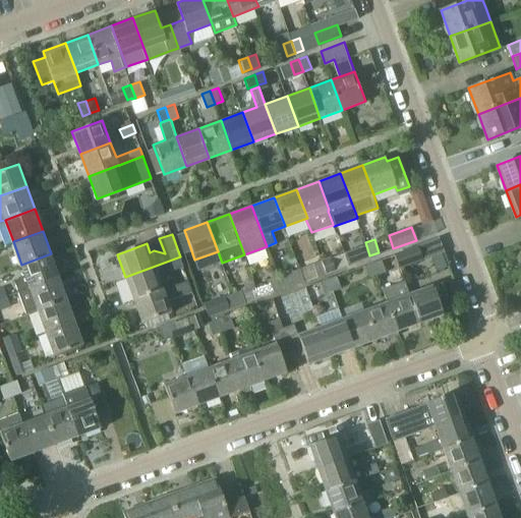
[(344,250),(348,263),(369,255),(365,242),(344,250)]
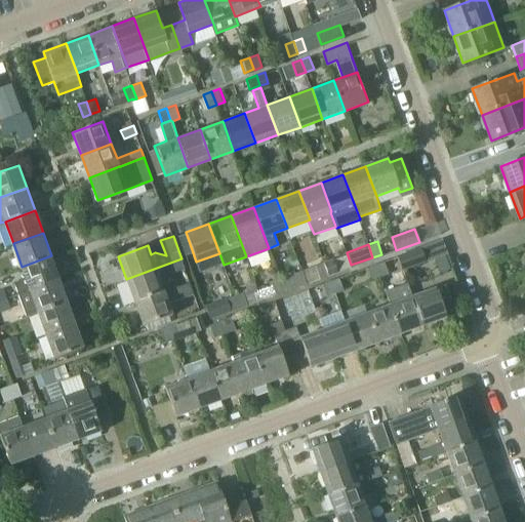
[(403,268),(426,258),(420,246),(398,254),(403,268)]
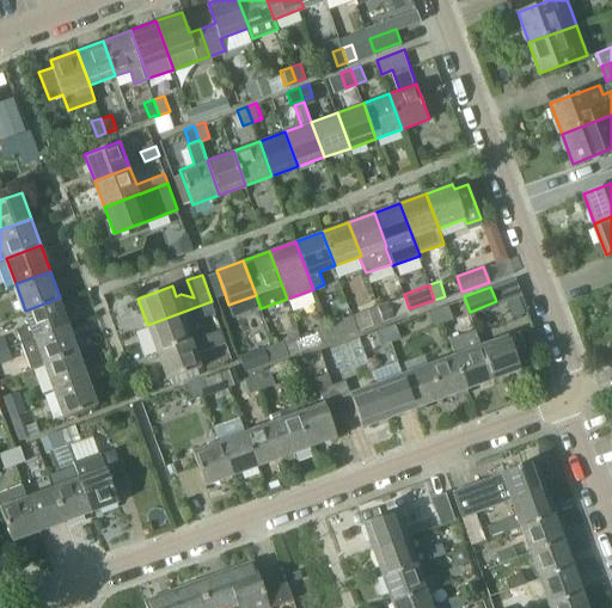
[(25,311),(30,324),(17,329),(22,341),(35,337),(34,336),(69,324),(60,298),(25,311)]
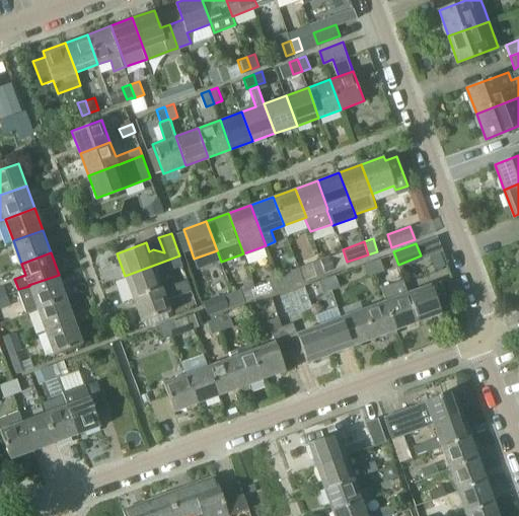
[(179,255),(125,276),(133,298),(162,287),(160,280),(163,279),(170,269),(182,265),(179,255)]
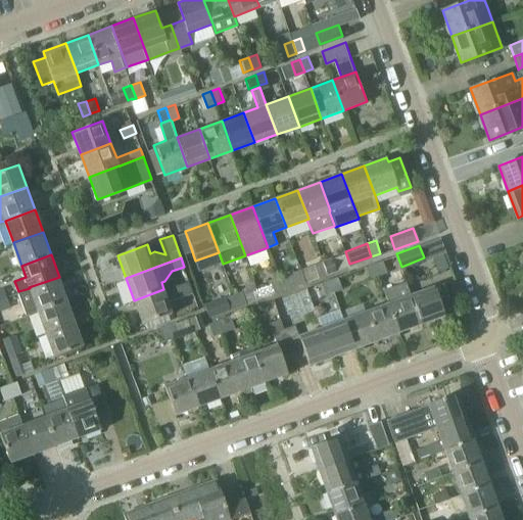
[(332,257),(322,262),(326,273),(327,275),(337,271),(336,269),(332,257)]
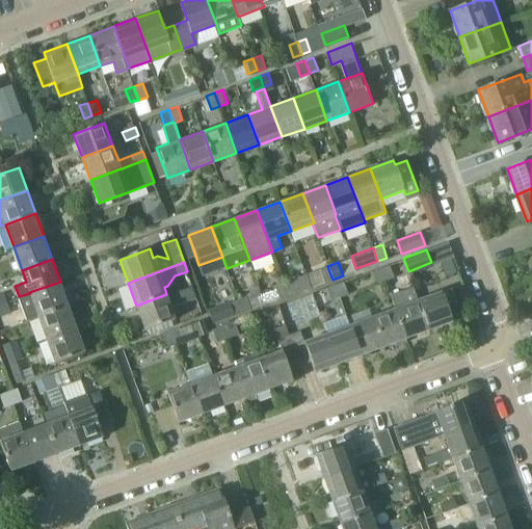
[(380,267),(386,280),(394,276),(389,263),(380,267)]
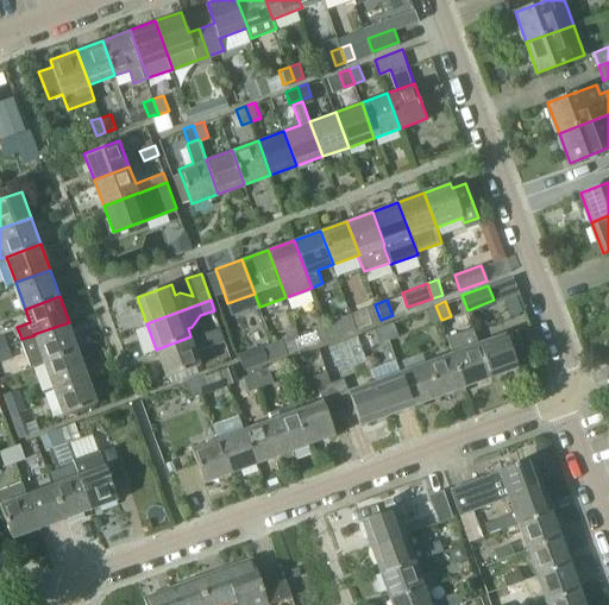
[(375,304),(351,313),(356,326),(380,317),(375,304)]
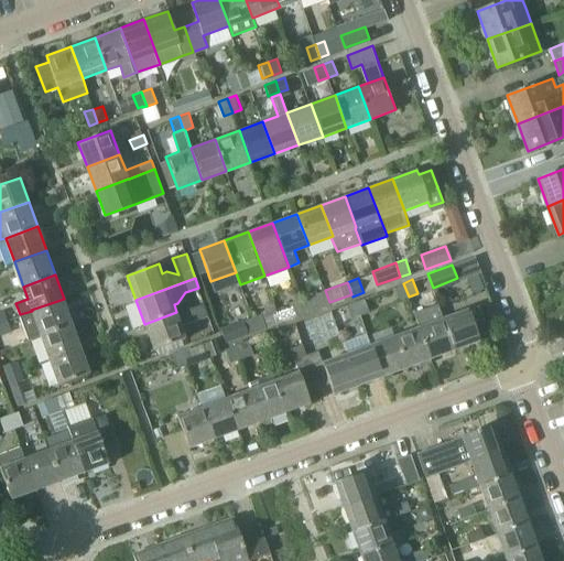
[(399,301),(409,297),(403,283),(393,287),(399,301)]
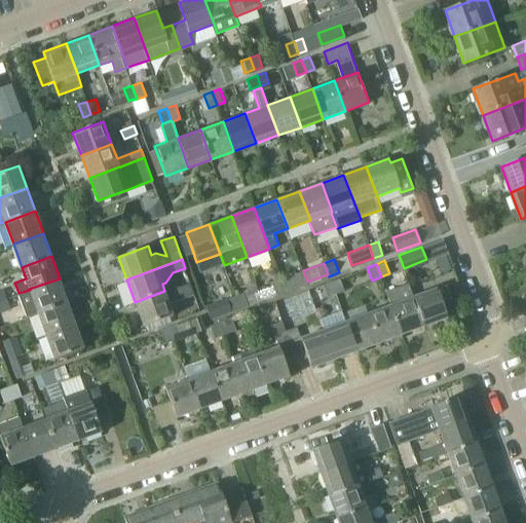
[(302,269),(280,277),(285,290),(307,282),(303,270),(302,269)]
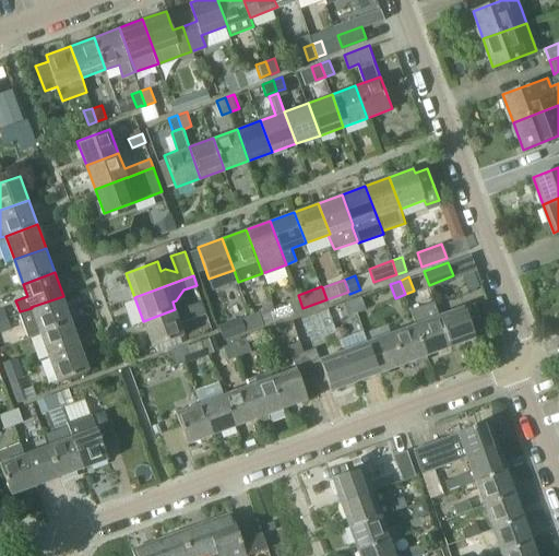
[(352,297),(357,311),(367,308),(361,294),(352,297)]
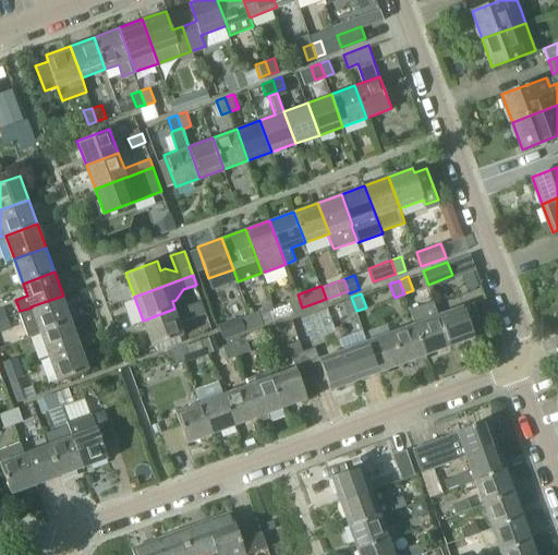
[(298,294),(288,298),(292,311),(301,308),(302,308),(298,294)]
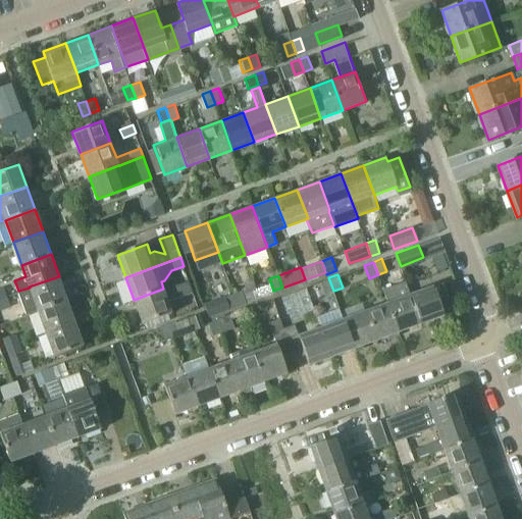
[(38,309),(67,298),(59,276),(29,287),(30,288),(18,291),(27,313),(38,310),(38,309)]
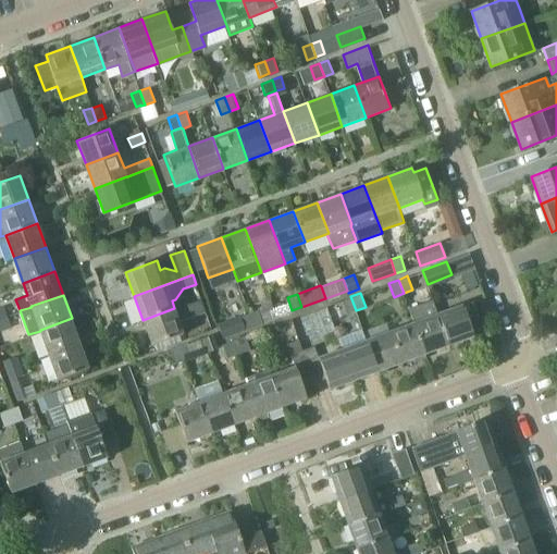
[(346,314),(356,310),(350,296),(342,299),(346,314)]
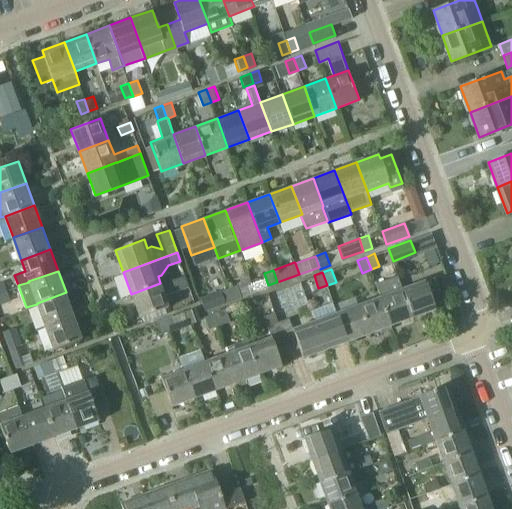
[(160,283),(131,294),(139,316),(168,306),(164,294),(188,285),(185,274),(160,283)]
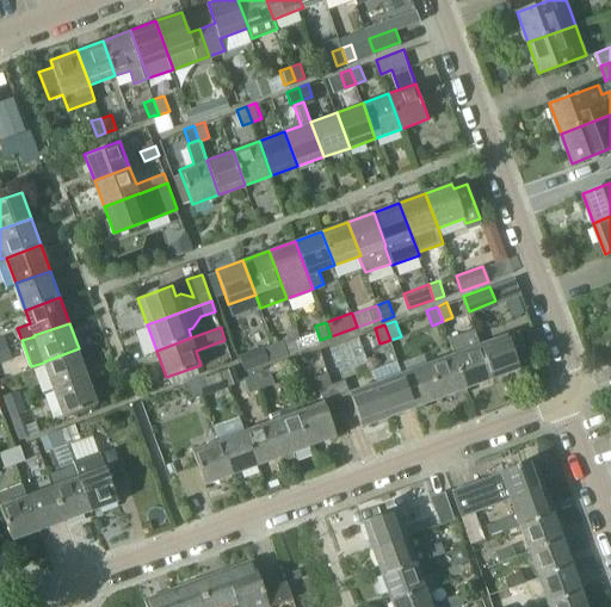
[(475,327),(449,336),(455,353),(467,388),(493,378),(481,344),(475,327)]
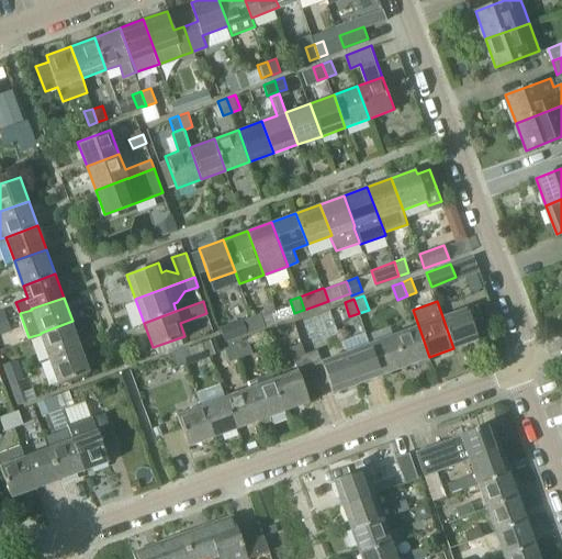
[(465,308),(442,316),(453,348),(478,339),(472,323),(482,319),(476,304),(467,309),(465,308)]
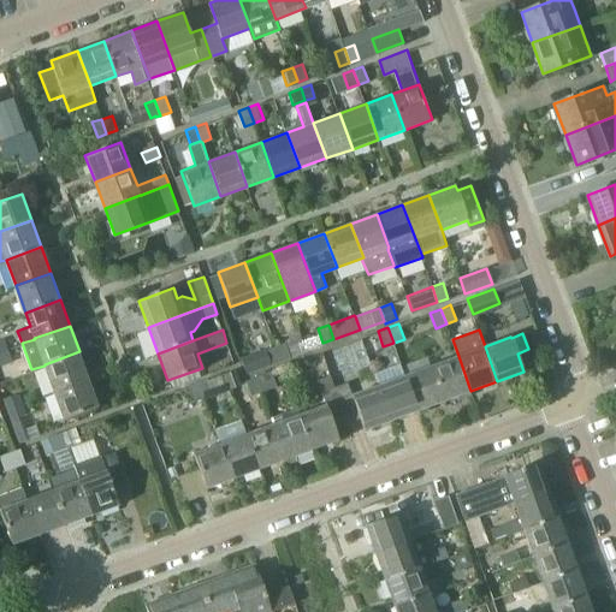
[(285,340),(274,344),(280,358),(282,358),(290,355),(285,340)]
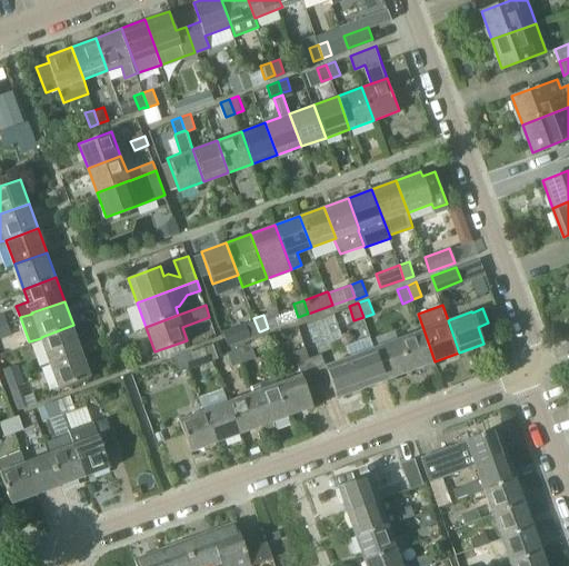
[(253,318),(222,328),(228,343),(259,331),(253,318)]
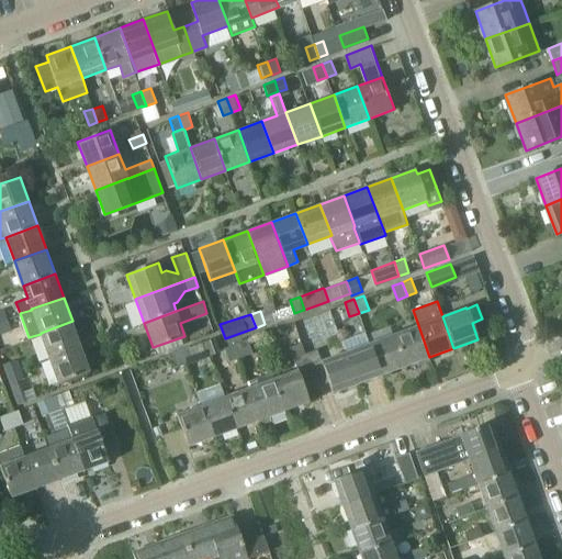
[(0,333),(10,330),(7,319),(0,321),(0,333)]
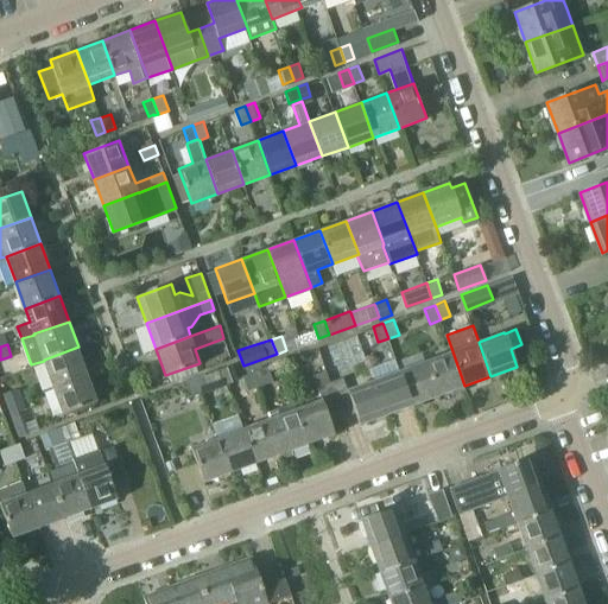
[(44,360),(44,361),(54,386),(88,373),(78,347),(44,360)]
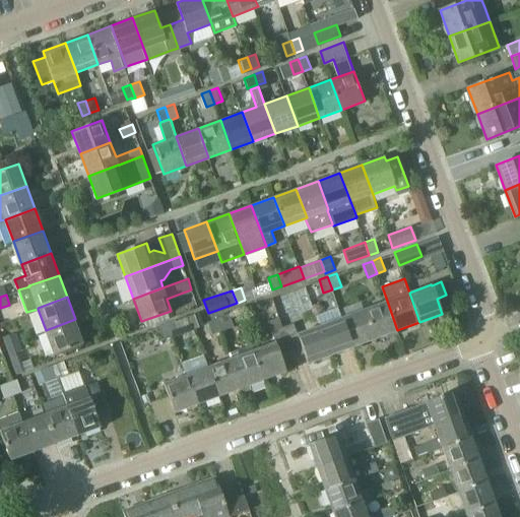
[(387,301),(365,309),(376,338),(397,330),(387,301)]
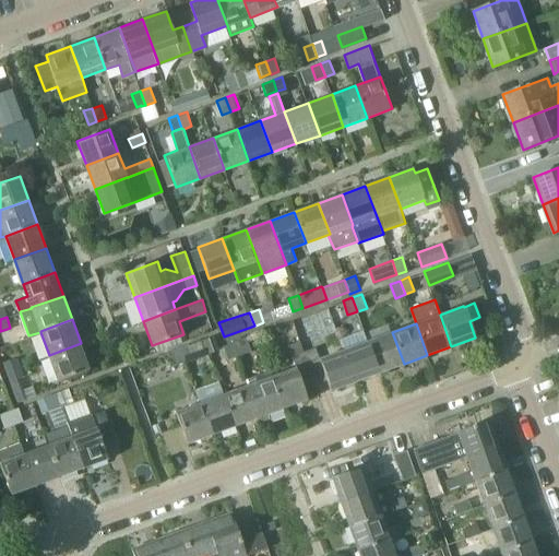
[(392,332),(368,341),(380,373),(404,364),(392,332)]
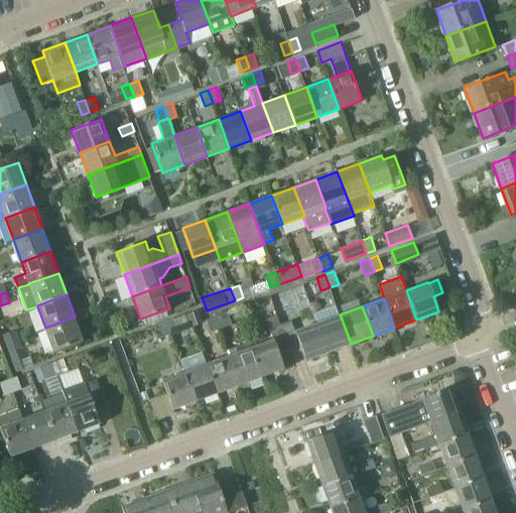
[(216,314),(220,328),(232,323),(228,310),(216,314)]
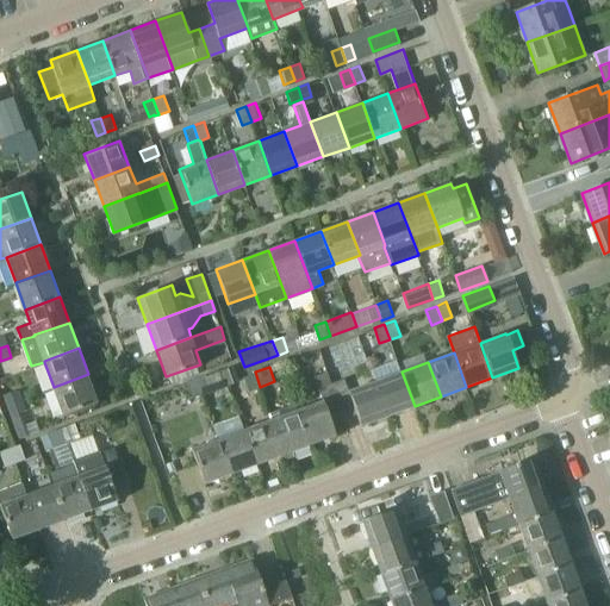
[(323,400),(297,410),(310,444),(336,435),(331,423),(344,418),(331,382),(327,369),(313,374),(318,386),(323,400)]
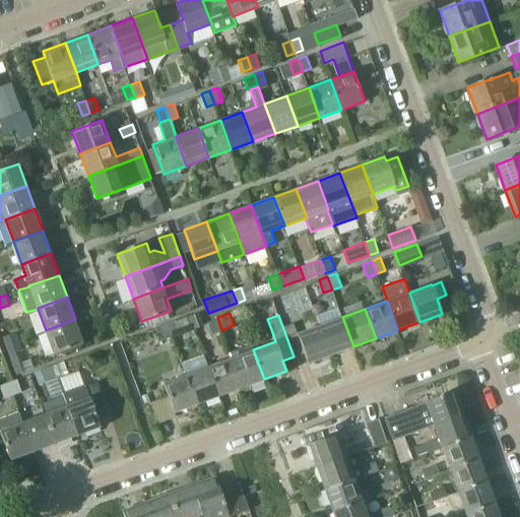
[(212,333),(221,330),(217,317),(207,321),(212,333)]
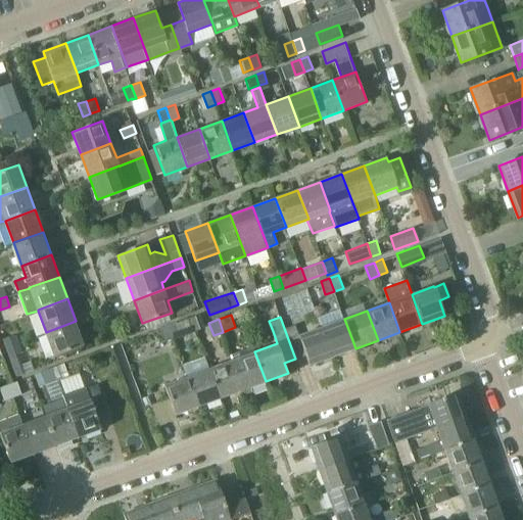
[(344,319),(322,327),(333,357),(355,348),(344,319)]
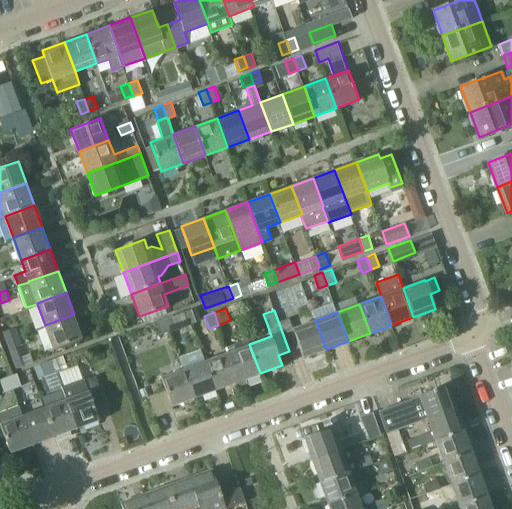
[(74,314),(45,325),(53,348),(82,337),(74,314)]
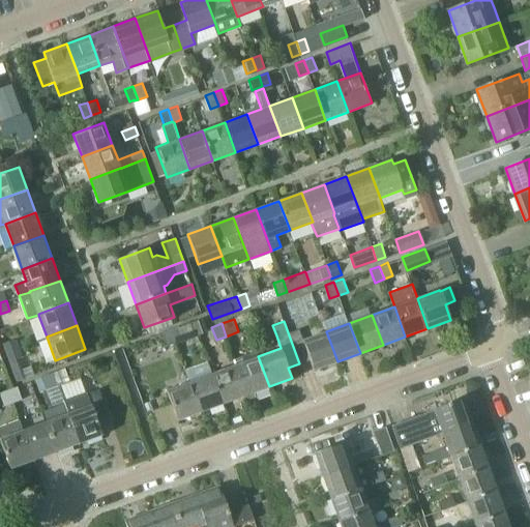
[(171,328),(176,342),(183,339),(179,326),(171,328)]
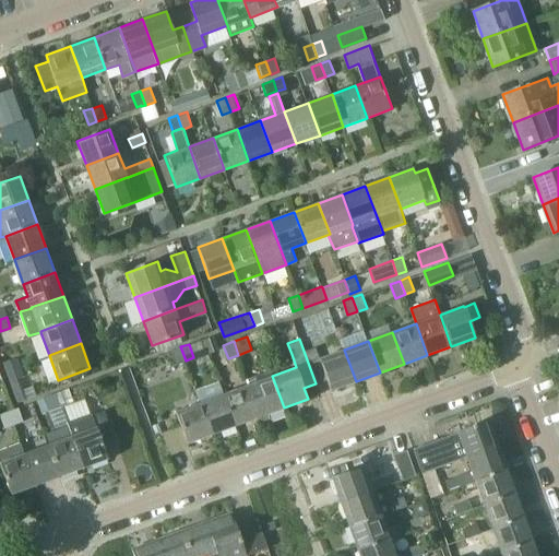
[(176,364),(186,361),(180,346),(170,351),(176,364)]
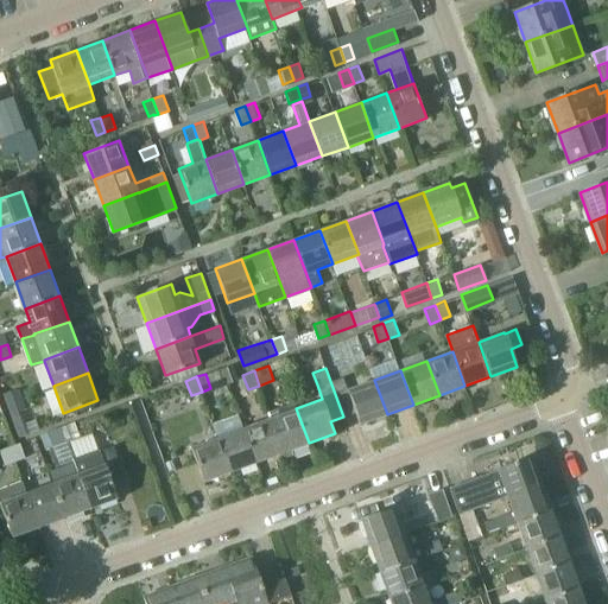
[(342,376),(330,381),(343,417),(355,412),(360,424),(387,414),(374,380),(348,389),(342,376)]
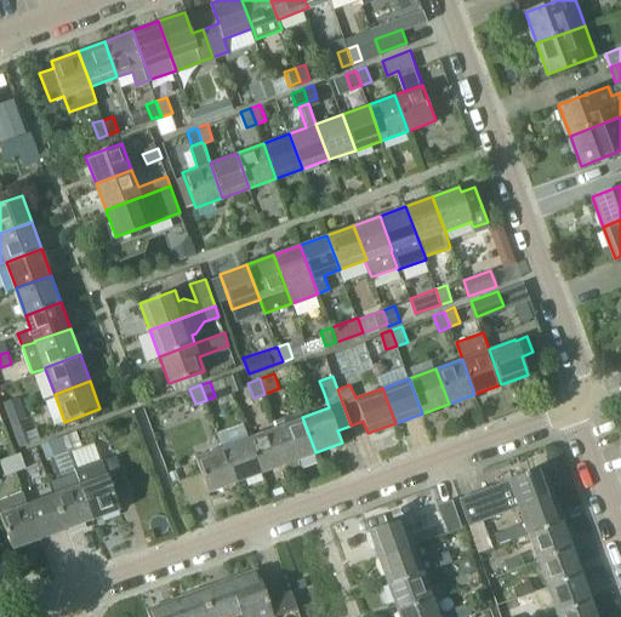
[(4,401),(7,411),(23,406),(20,396),(4,401)]
